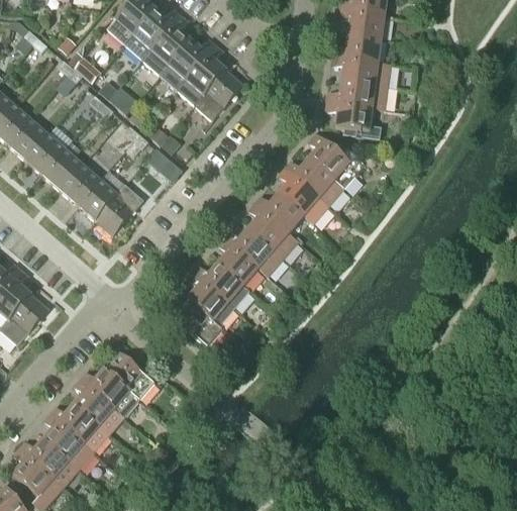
[(130,0),(115,18),(109,25),(109,31),(124,44),(156,9),(144,0),(130,0)]
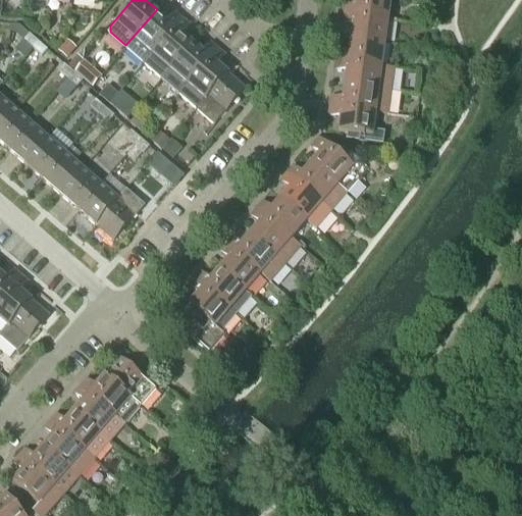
[(355,0),(355,1),(343,0),(342,9),(387,15),(389,0),(355,0)]
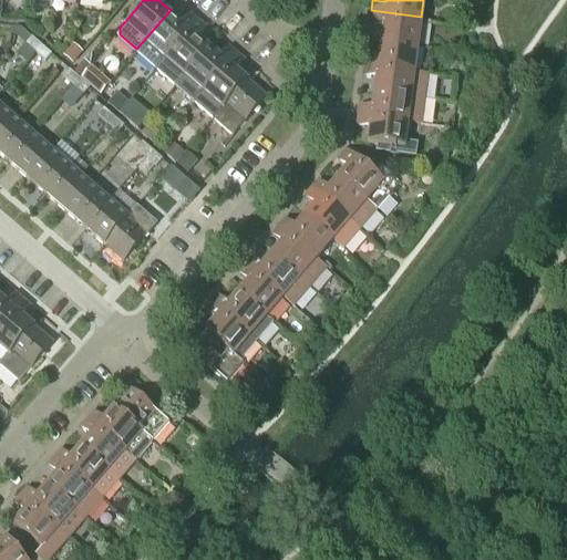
[(182,19),(171,10),(136,49),(156,65),(198,16),(191,9),(182,19)]
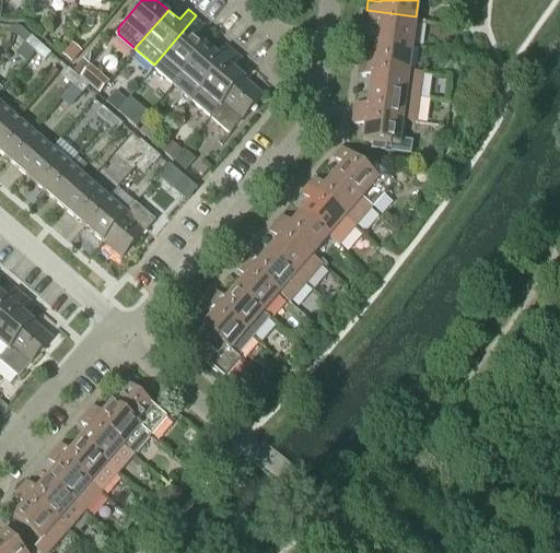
[(416,16),(366,10),(365,21),(378,22),(376,36),(412,42),(416,16)]
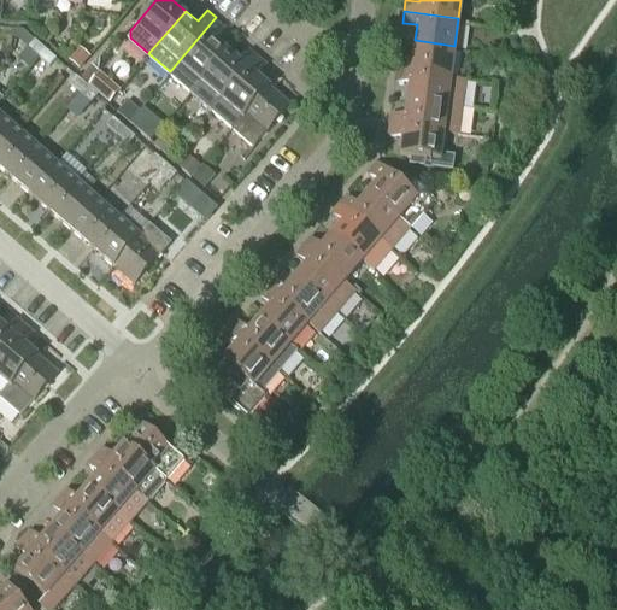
[(216,17),(170,71),(191,89),(227,46),(215,36),(224,25),(216,17)]
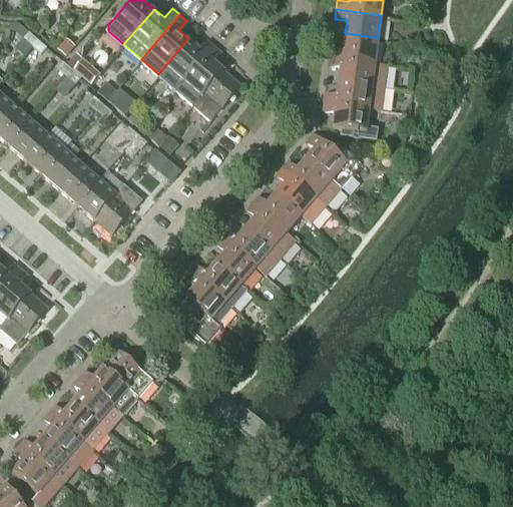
[(32,44),(38,37),(28,29),(22,36),(32,44)]
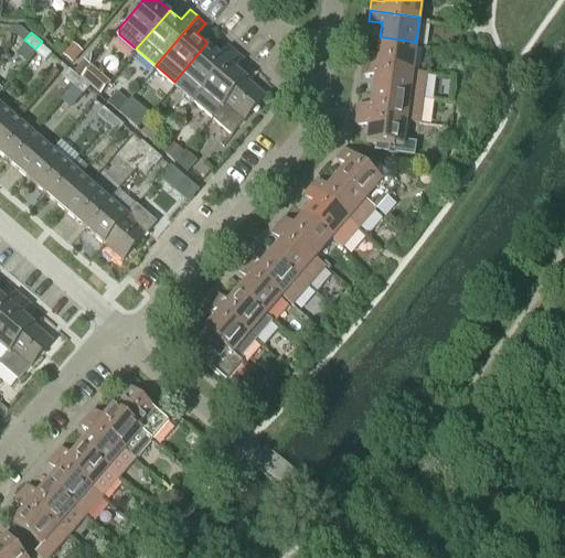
[(364,51),(363,61),(413,67),(416,42),(380,36),(377,52),(364,51)]
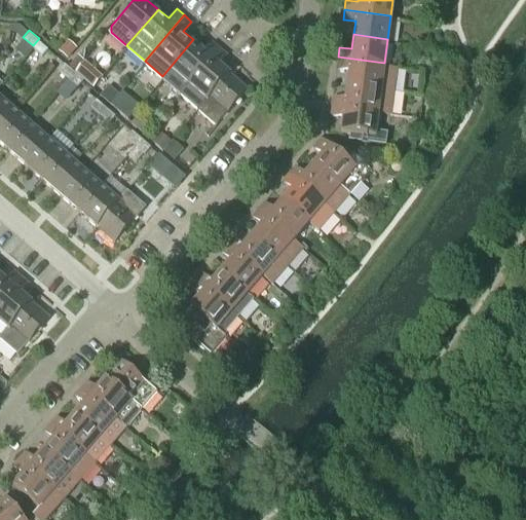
[(69,37),(59,48),(68,56),(77,44),(69,37)]
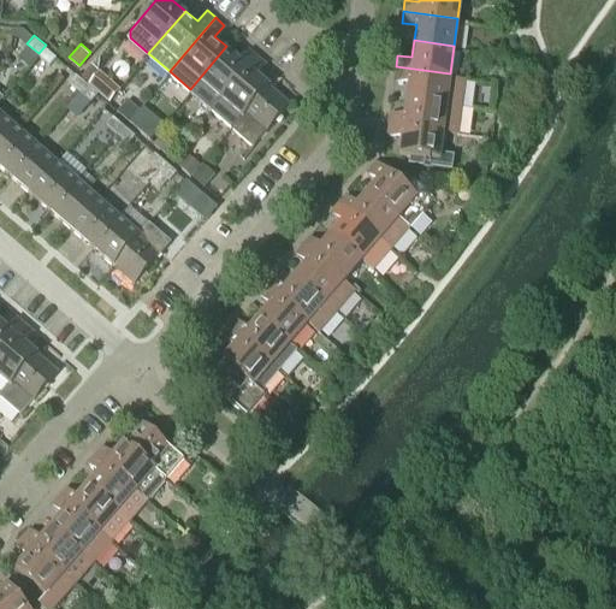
[(57,54),(46,45),(39,53),(49,63),(57,54)]
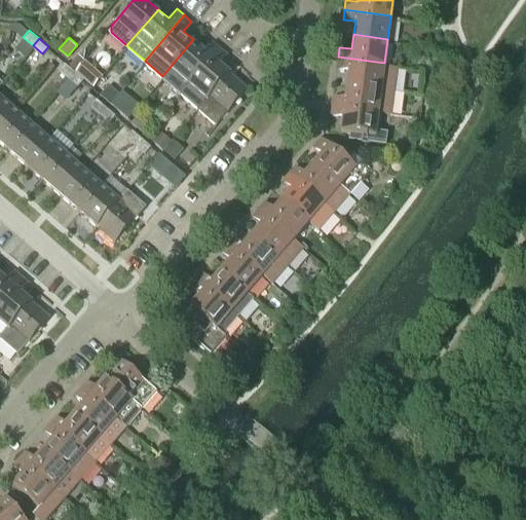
[(203,48),(193,39),(162,76),(179,90),(219,45),(212,39),(203,48)]
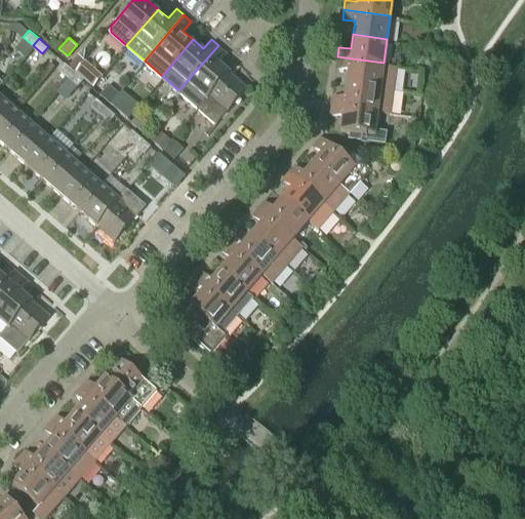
[(218,45),(178,90),(196,106),(205,95),(207,96),(229,71),(218,62),(227,51),(218,45)]
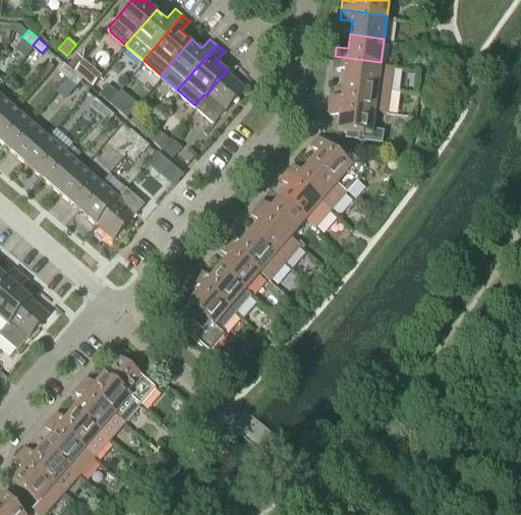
[(77,51),(67,62),(73,67),(83,55),(77,51)]
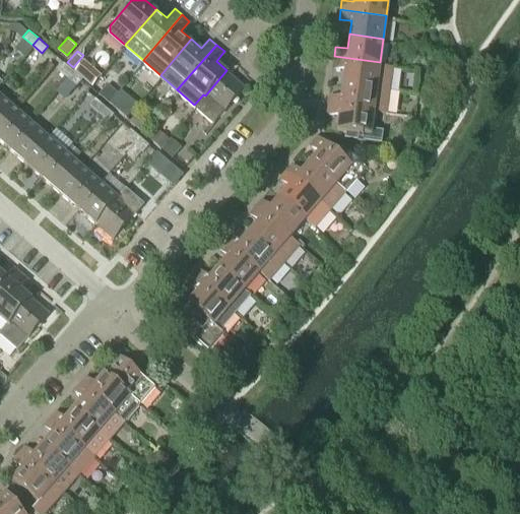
[(102,72),(84,56),(74,67),(91,83),(102,72)]
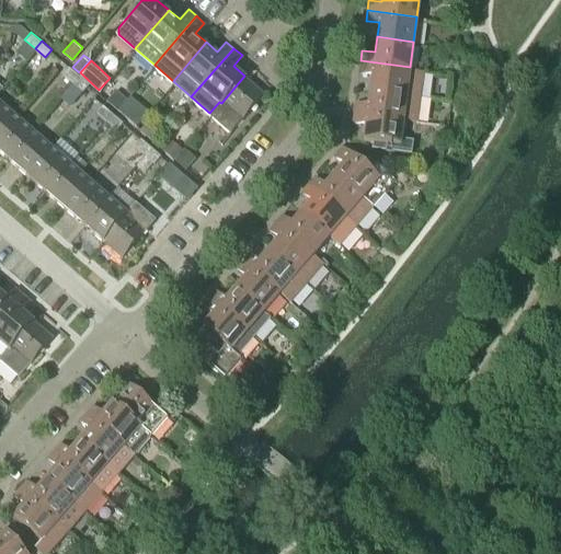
[(410,67),(361,60),(358,71),(371,72),(370,87),(420,93),(423,69),(410,67)]
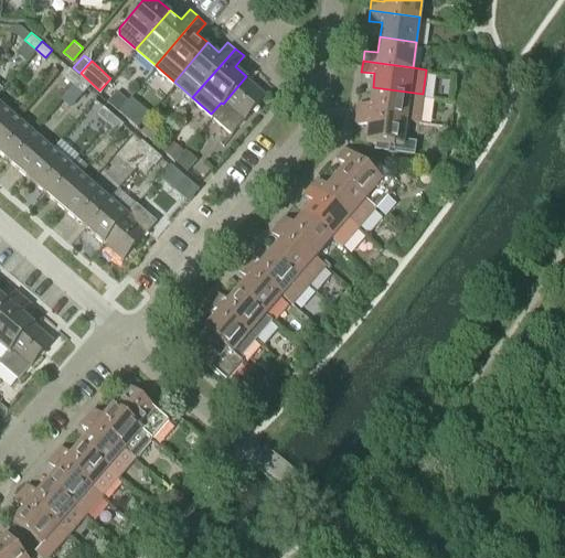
[(74,82),(80,74),(70,65),(63,72),(74,82)]
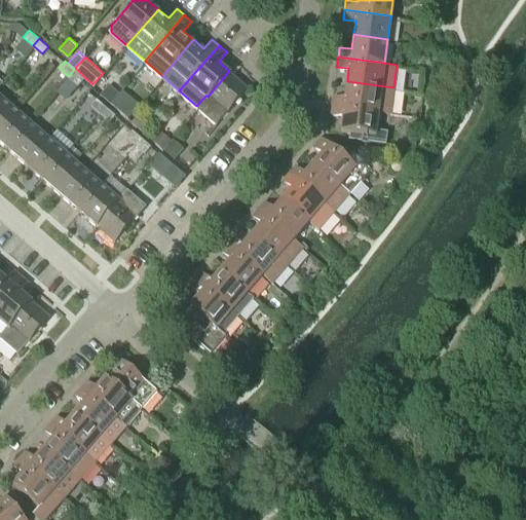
[(74,69),(69,76),(78,84),(84,77),(74,69)]
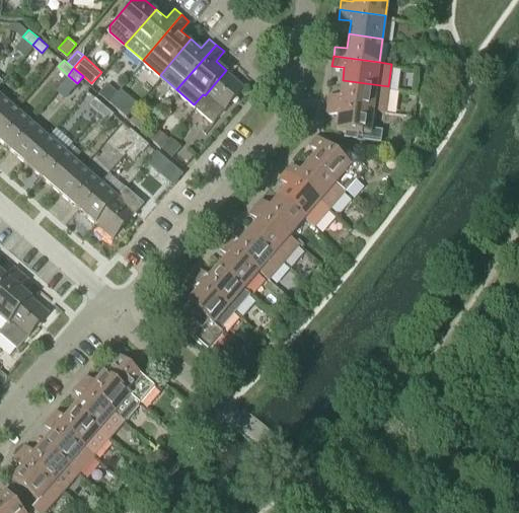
[(203,94),(194,104),(213,121),(244,85),(226,70),(205,95),(203,94)]
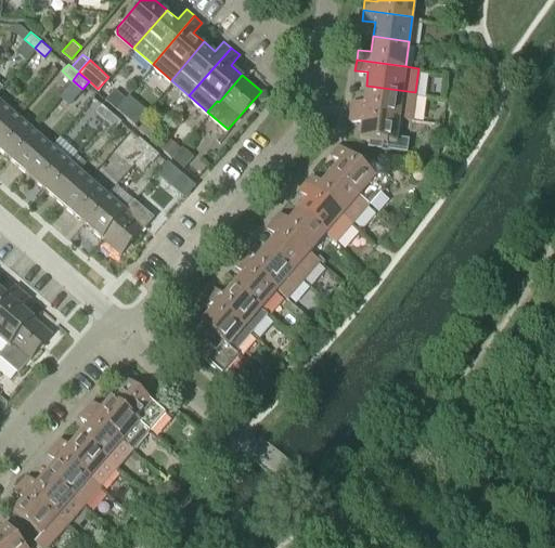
[(126,94),(114,86),(104,96),(116,106),(126,94)]
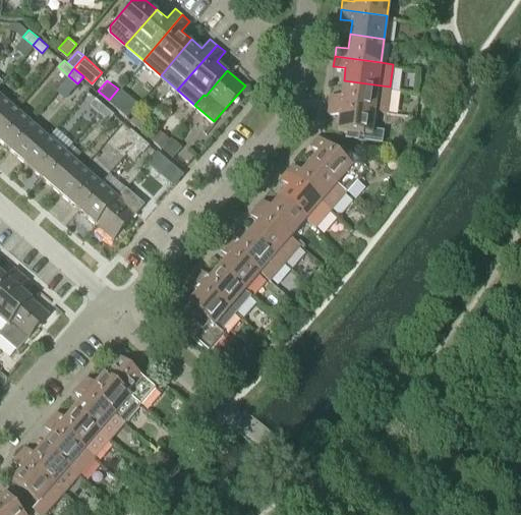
[(390,87),(344,80),(342,94),(330,93),(329,102),(374,108),(387,110),(390,87)]
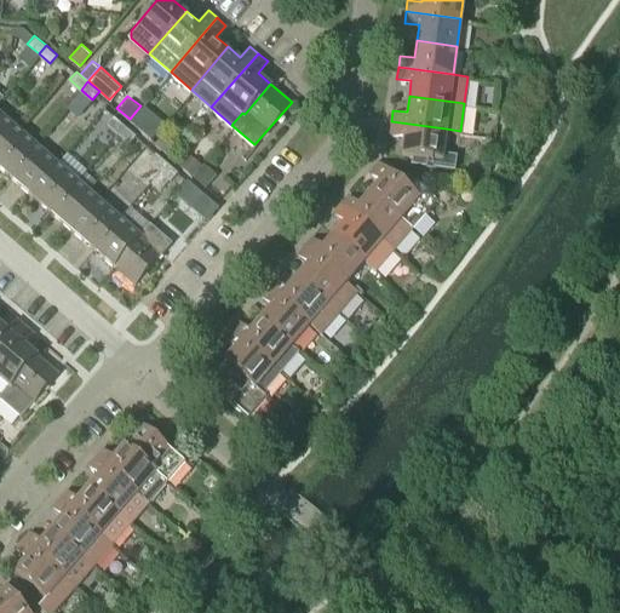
[(0,110),(0,139),(15,124),(0,110)]
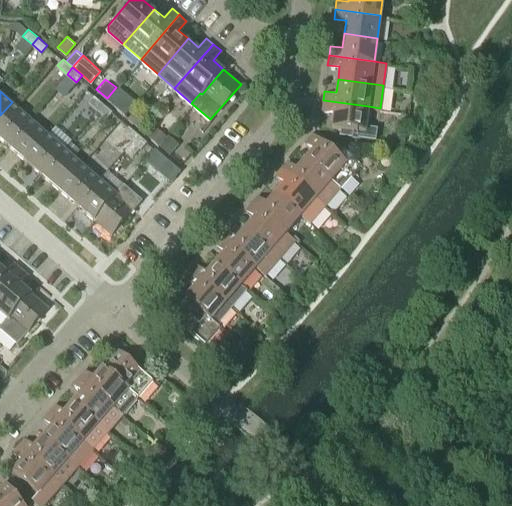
[(97,108),(103,101),(94,94),(88,100),(97,108)]
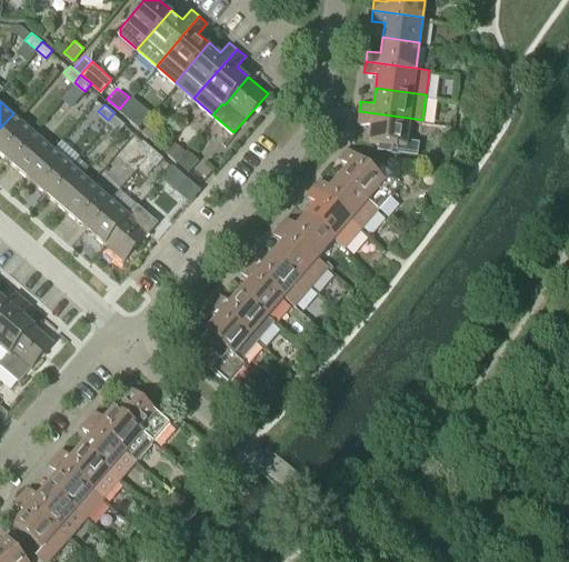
[(409,118),(359,111),(357,122),(370,123),(369,139),(378,140),(377,148),(417,153),(419,140),(407,138),(409,118)]
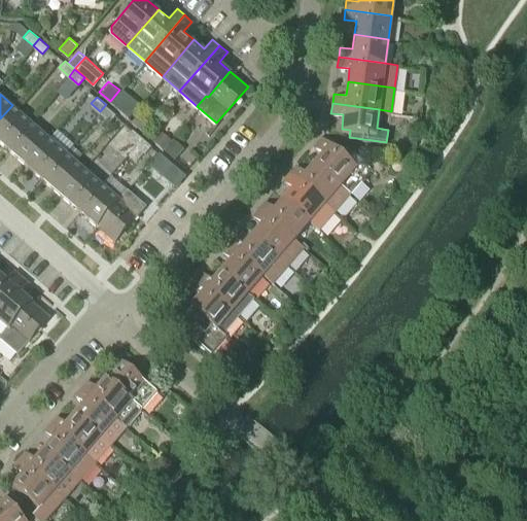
[(106,104),(100,111),(109,120),(115,113),(106,104)]
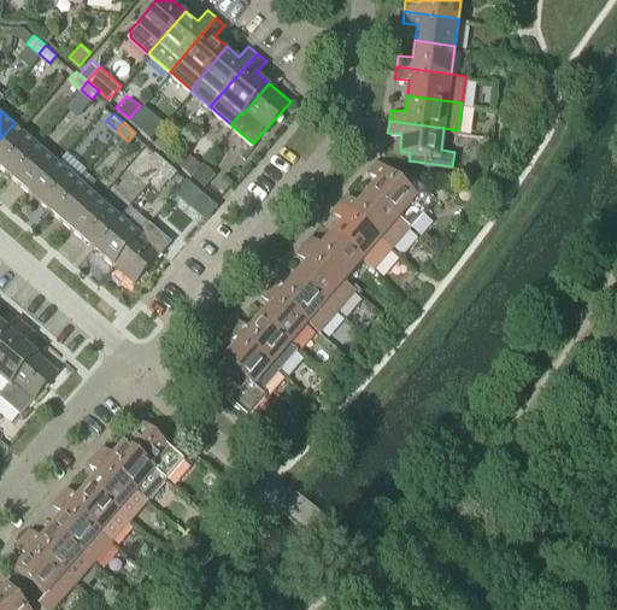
[(35,141),(15,123),(0,139),(0,164),(9,171),(35,141)]
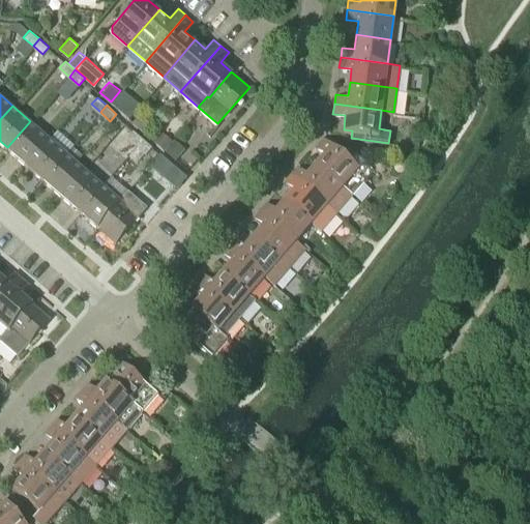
[(48,137),(30,121),(7,147),(25,163),(48,137)]
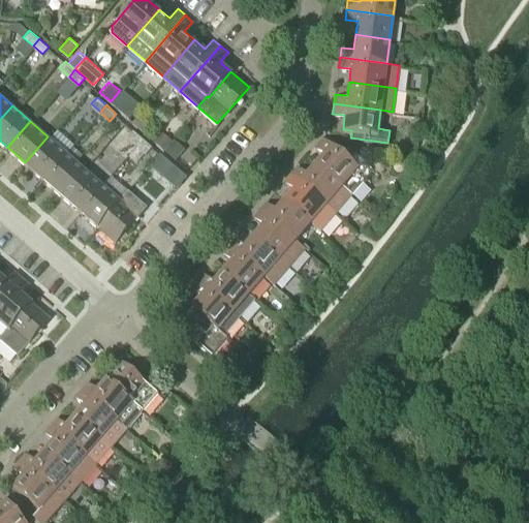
[(135,144),(143,135),(133,127),(126,134),(135,144)]
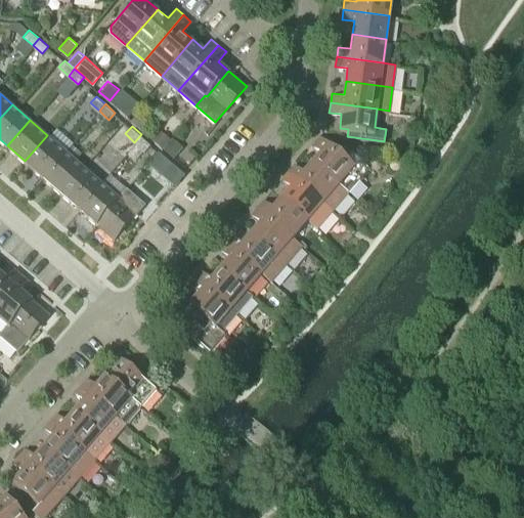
[(171,135),(161,127),(151,137),(162,146),(171,135)]
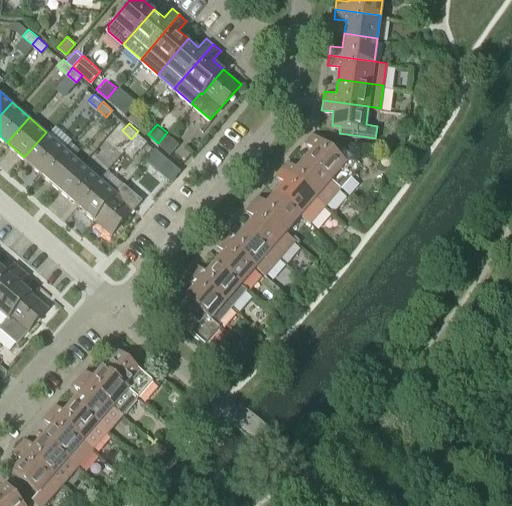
[(147,140),(138,131),(131,139),(133,140),(140,147),(147,140)]
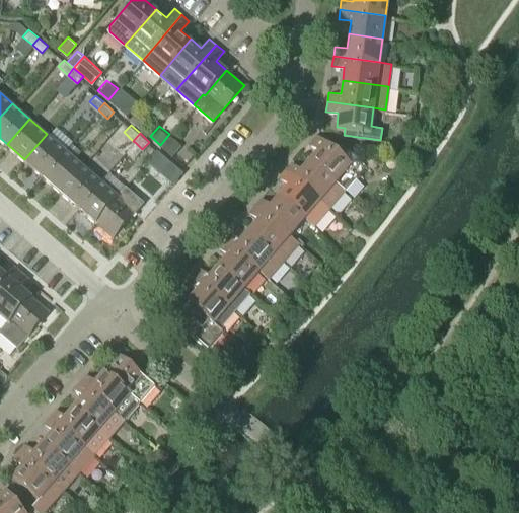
[(342,155),(325,141),(316,133),(308,141),(317,149),(309,158),(336,181),(345,189),(366,164),(348,148),(342,155)]
